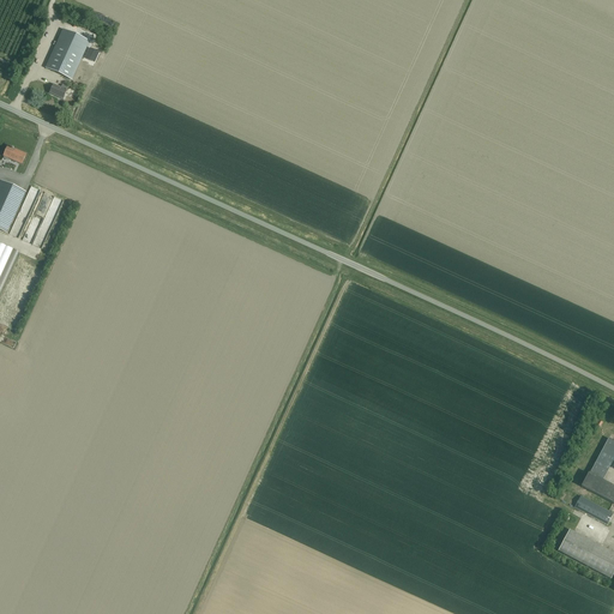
[(72,80),(89,42),(62,30),(46,68),(72,80)]
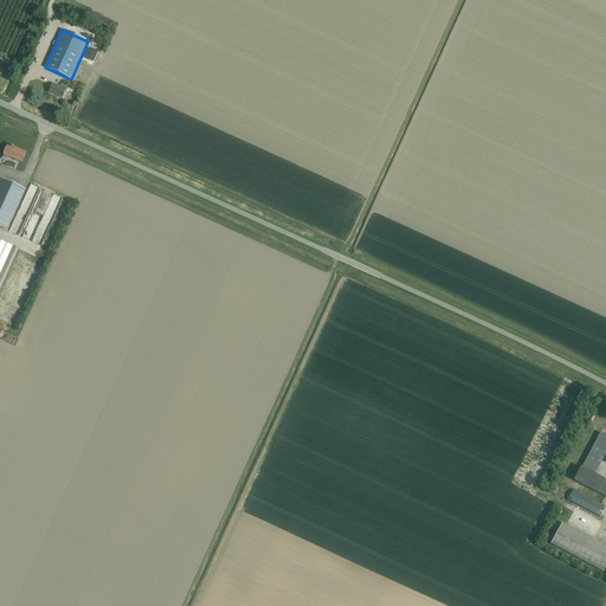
[(62,98),(68,86),(62,84),(60,88),(53,84),(49,92),(62,98)]
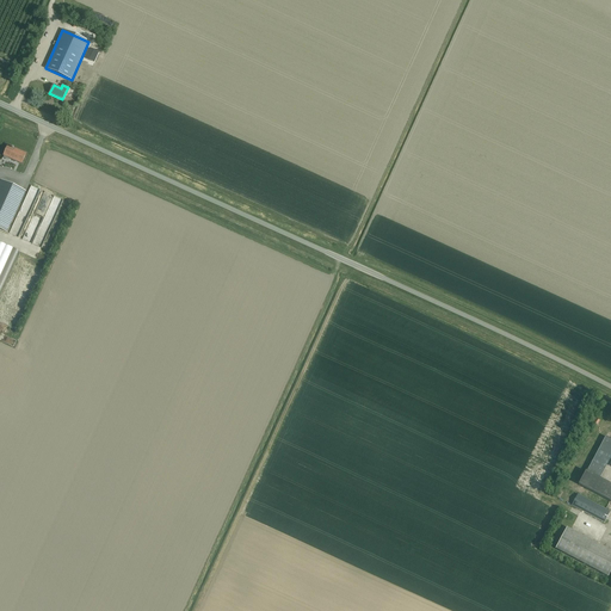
[(22,164),(26,154),(13,148),(12,147),(12,148),(7,146),(4,155),(22,164)]
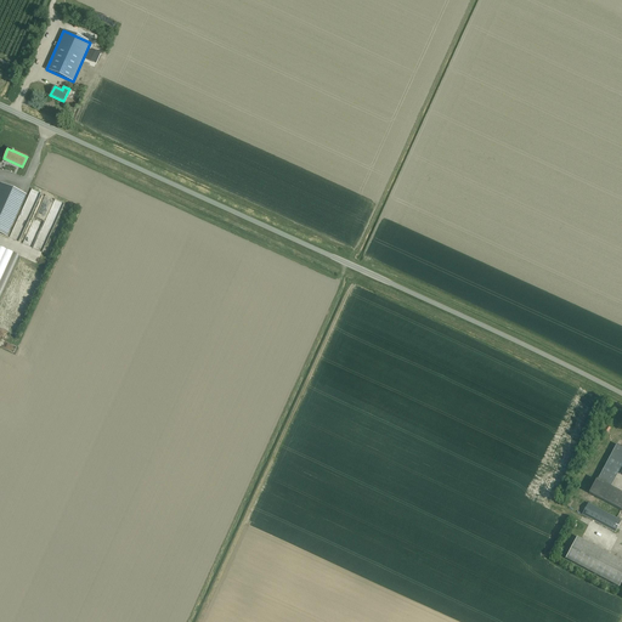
[(0,185),(0,232),(6,236),(26,194),(1,184),(0,185)]
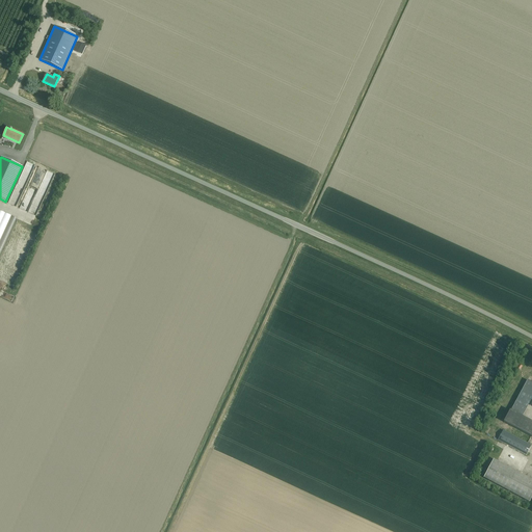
[(50,177),(43,192),(48,195),(56,180),(50,177)]
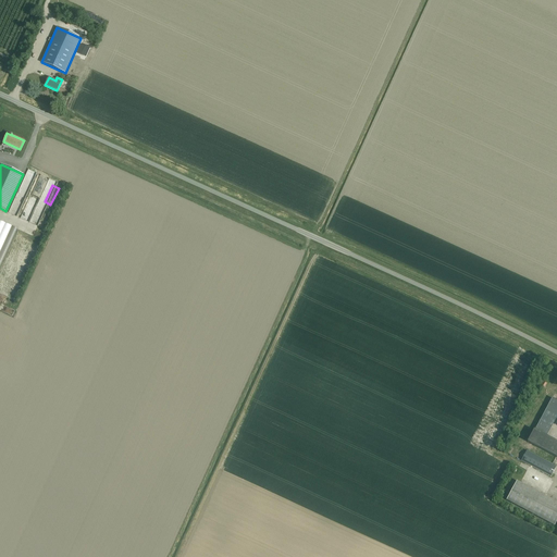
[(0,267),(17,230),(0,221),(0,267)]
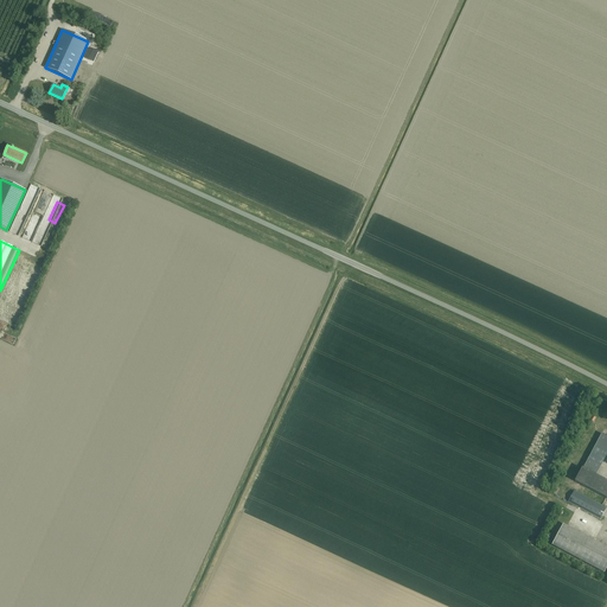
[(595,475),(606,453),(606,436),(601,434),(582,468),(595,475)]
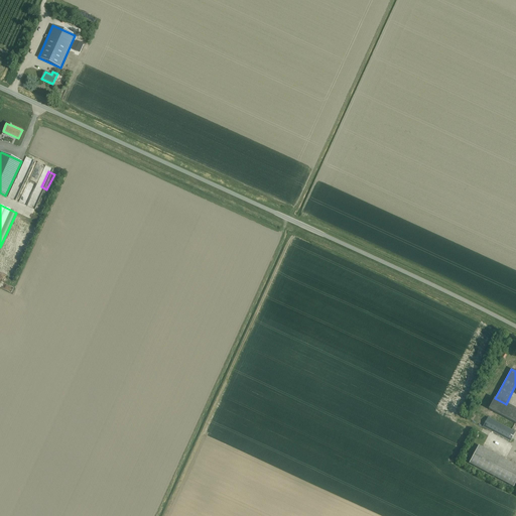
[(515,423),(515,409),(506,404),(495,398),(494,398),(489,409),(515,423)]
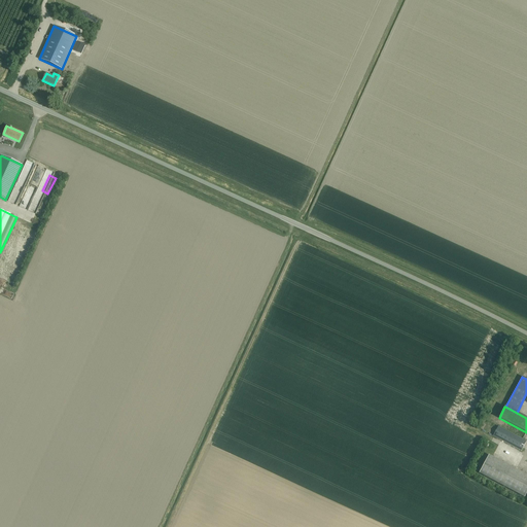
[(521,451),(526,442),(498,426),(493,436),(521,451)]
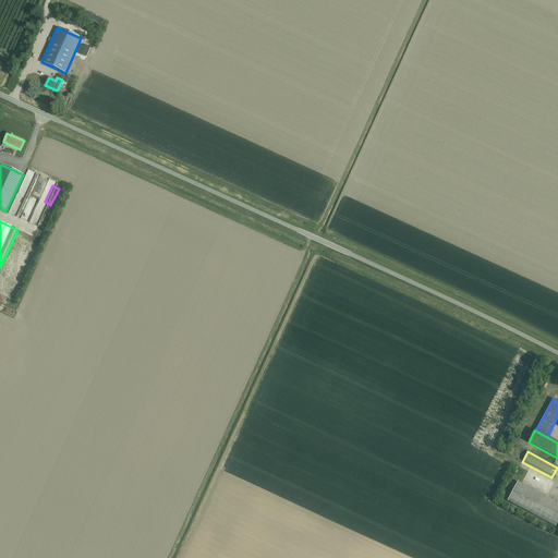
[(557,502),(518,482),(507,500),(555,526),(557,521),(557,502)]
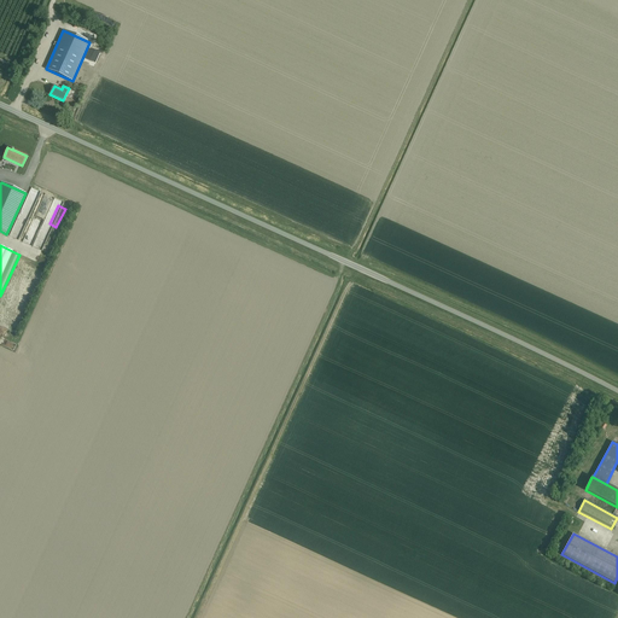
All buildings are outlined.
